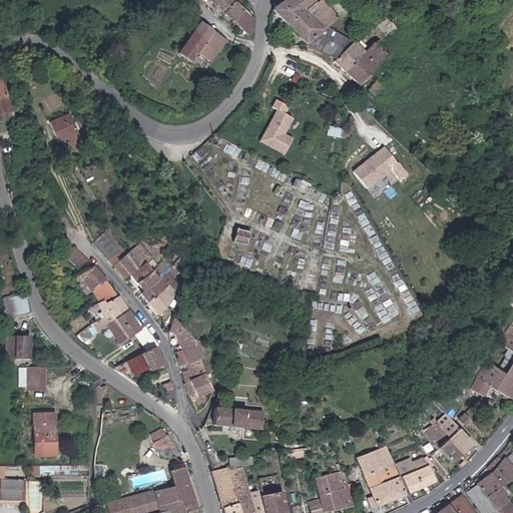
[(212,0),(229,17),(232,20),(243,8),(234,0),(212,0)]
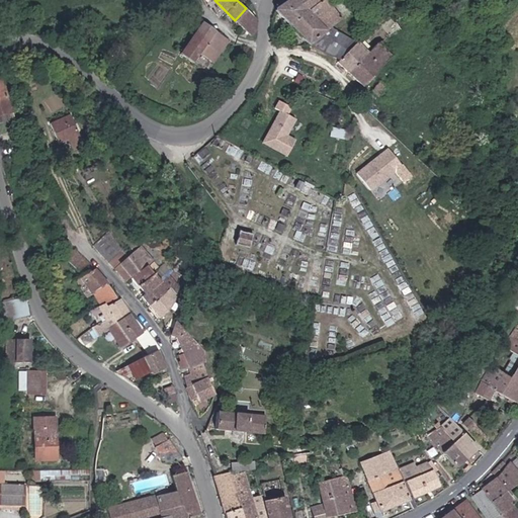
[(285,0),(274,8),(304,40),(336,59),(355,41),(329,27),(340,19),(325,0),(285,0)]
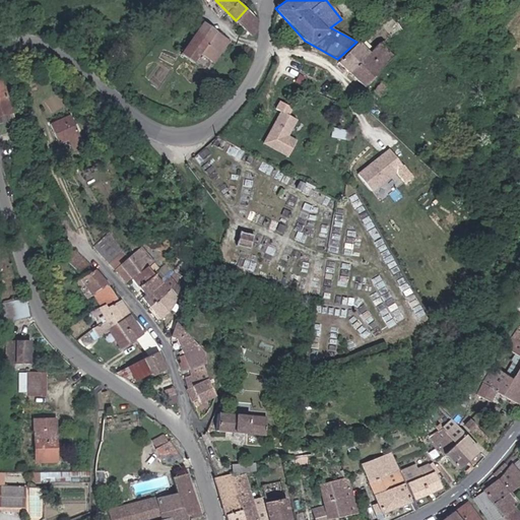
[(258,19),(247,8),(236,20),(252,35),(259,28),(258,19)]
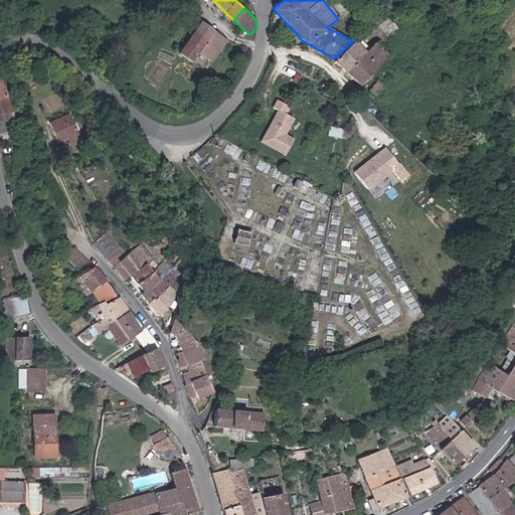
[(229,41),(203,21),(179,53),(191,62),(200,51),(214,61),(229,41)]
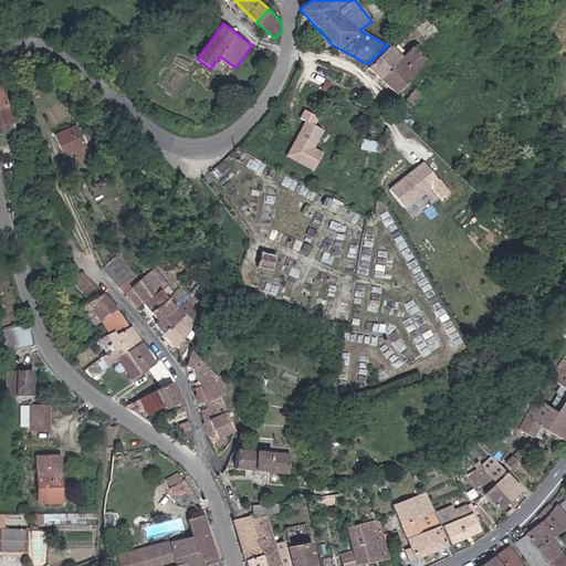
[(404,58),(379,77),(396,93),(435,54),(422,42),(404,58)]
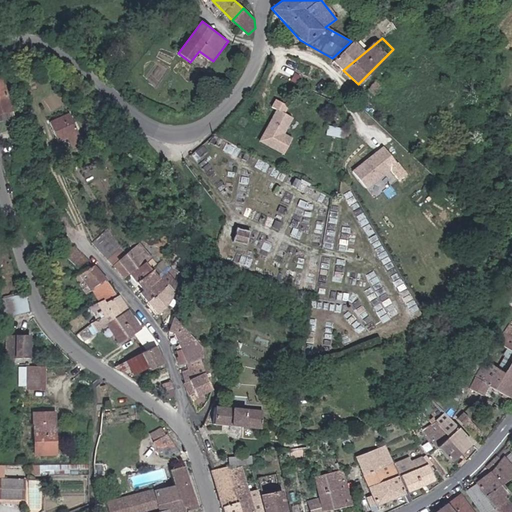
[(351,41),(332,58),(343,70),(365,52),(351,41)]
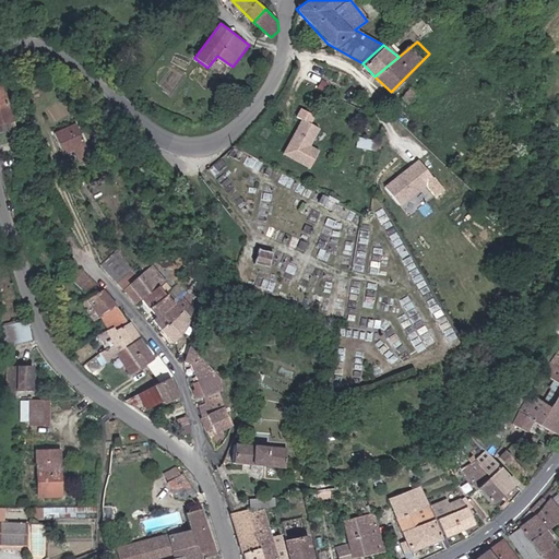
[(1,82),(0,82),(0,125),(12,121),(1,82)]
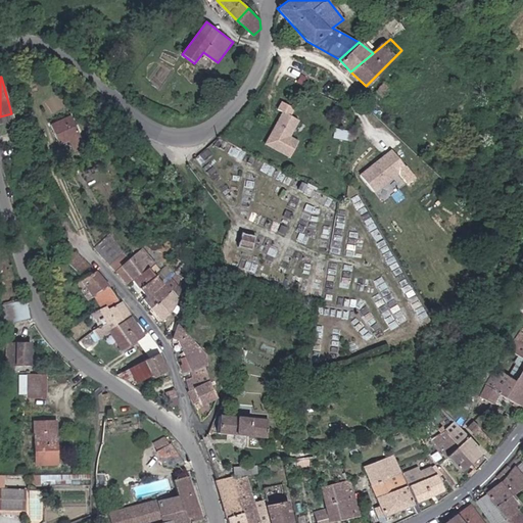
[(277,109),(282,111),(265,143),(290,157),(300,140),(291,135),(300,119),(291,114),(295,108),(282,100),(277,109)]
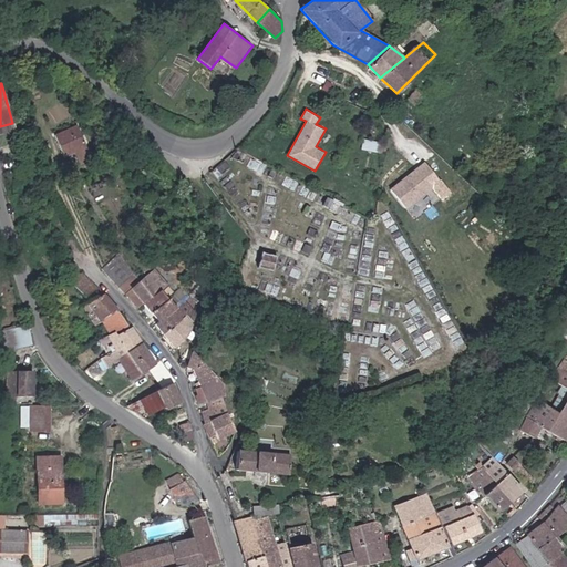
[(83,125),(60,133),(68,155),(79,152),(83,163),(95,160),(83,125)]
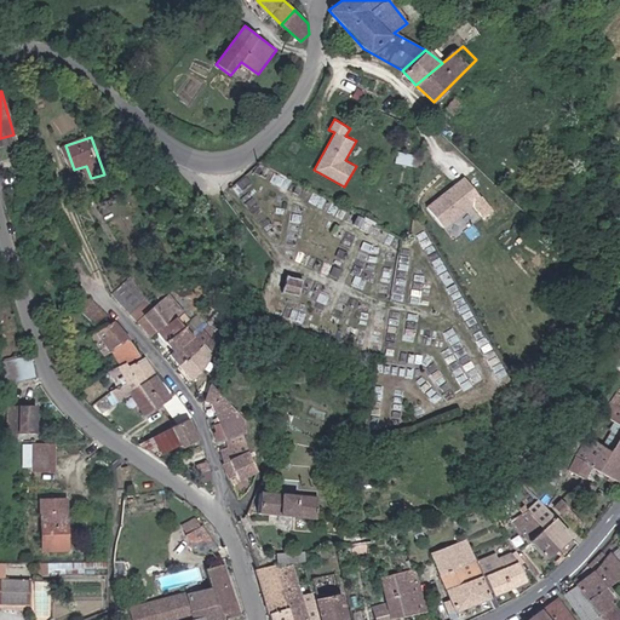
[(415,150),(403,148),(401,155),(412,159),(415,150)]
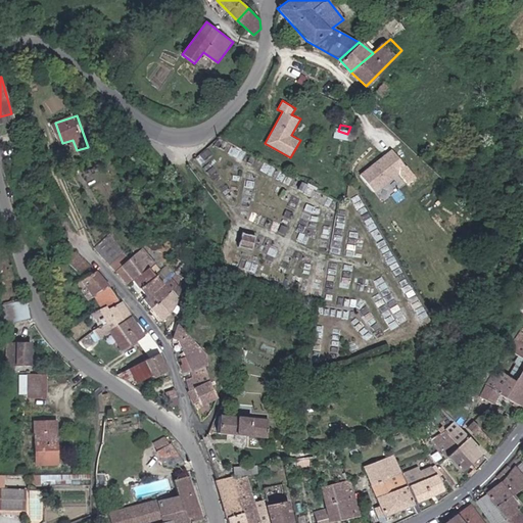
[(391,147),(361,173),(377,192),(408,167),(391,147)]
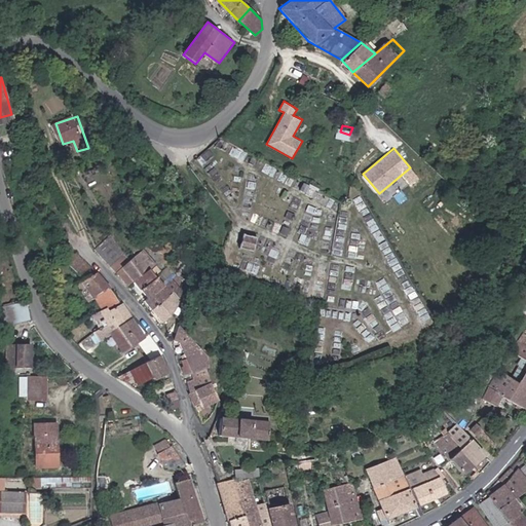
[(243,234),(241,247),(255,249),(256,236),(243,234)]
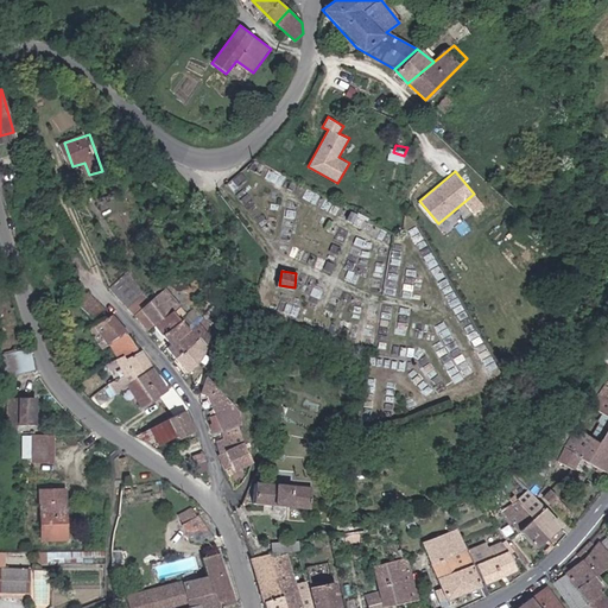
[(131,309),(145,296),(128,273),(114,287),(131,309)]
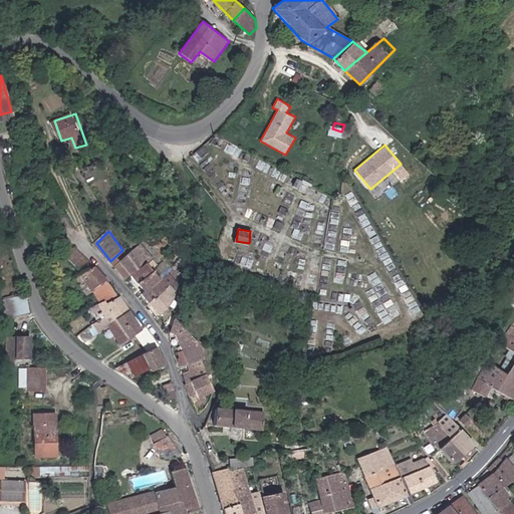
[(142,244),(127,254),(122,250),(110,261),(127,279),(131,274),(145,263),(153,257),(142,244)]
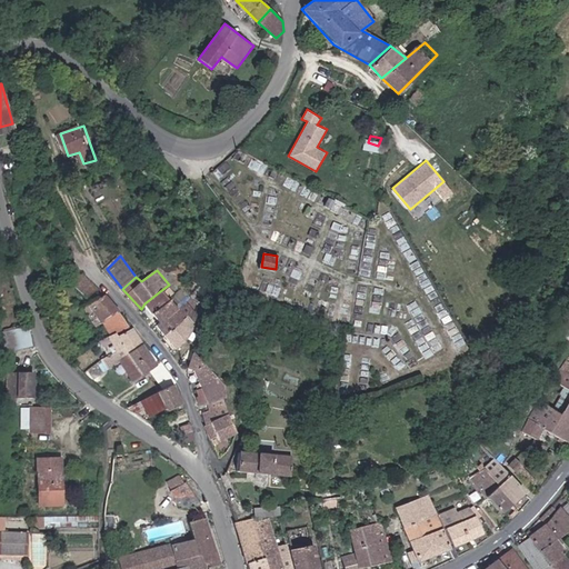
[(89,299),(102,290),(86,272),(70,281),(71,281),(89,299)]
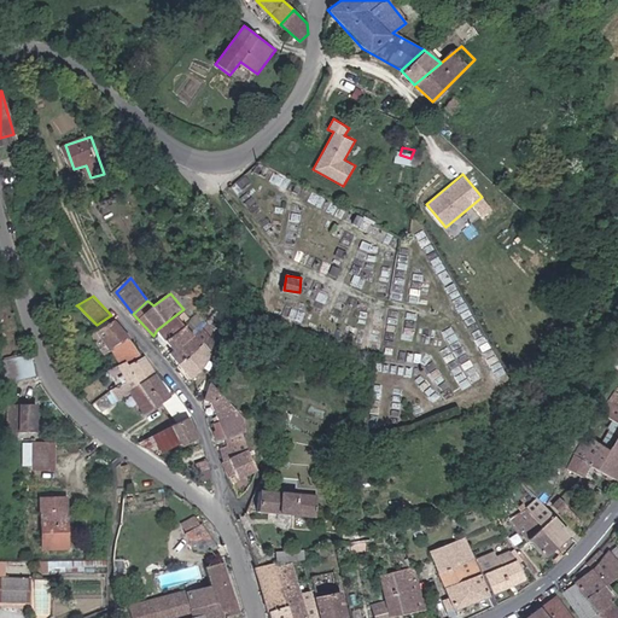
[(188,334),(203,321),(197,314),(181,326),(188,334)]
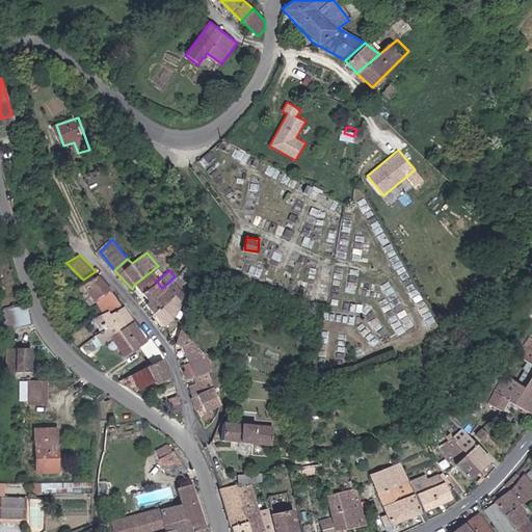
[(156,281),(150,272),(135,284),(141,292),(156,281)]
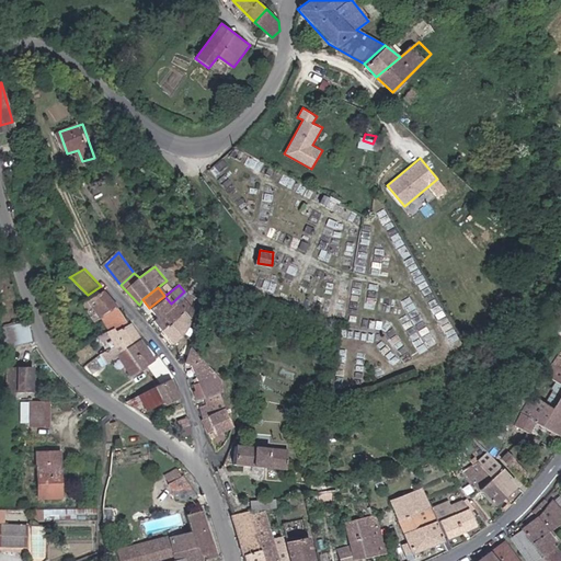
[(109,330),(112,329),(125,321),(117,306),(104,289),(86,301),(98,319),(100,317),(109,330)]
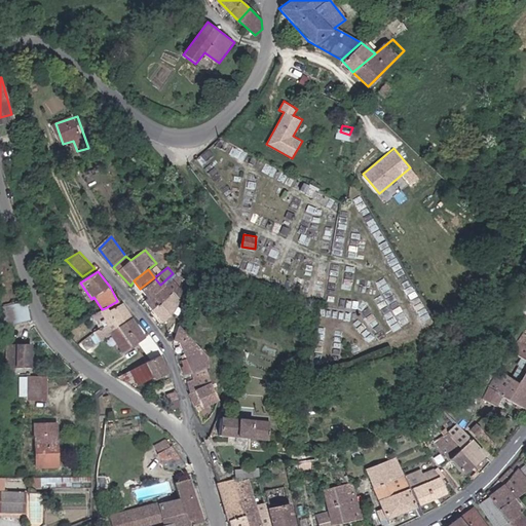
[(183,287),(173,273),(160,285),(146,297),(144,299),(151,309),(167,296),(176,306),(183,287)]
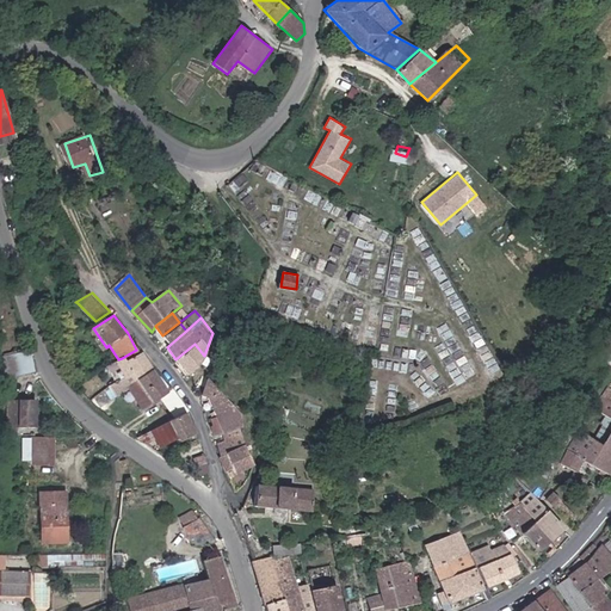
[(170,345),(186,331),(179,322),(162,335),(170,345)]
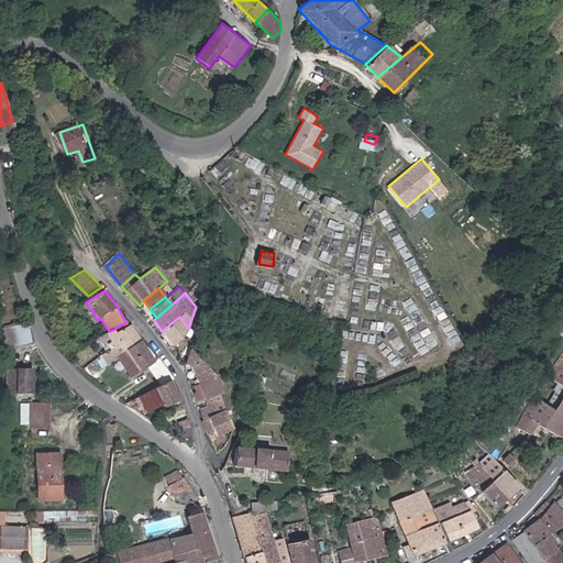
[(173,344),(188,328),(179,317),(162,331),(173,344)]
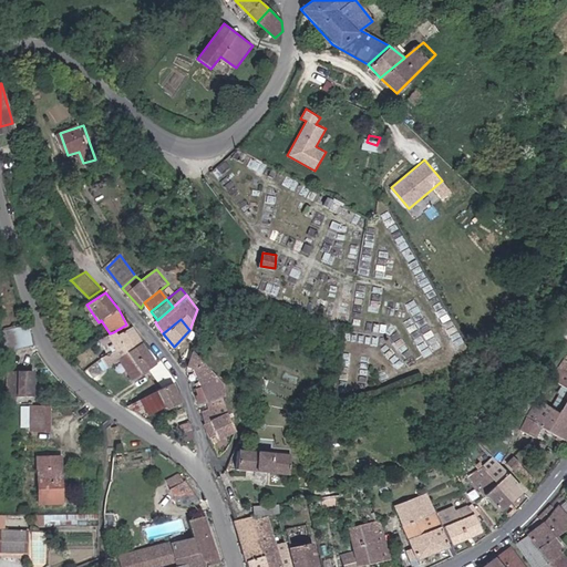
[(126,352),(142,341),(132,327),(116,336),(113,332),(110,333),(99,340),(106,353),(121,343),(122,346),(126,352)]
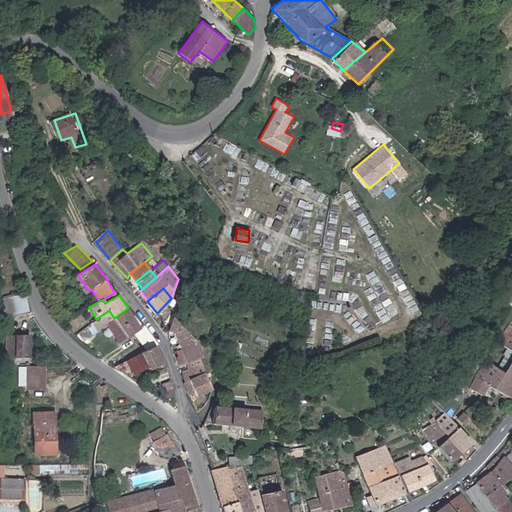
[(24,296),(1,301),(4,314),(27,310),(24,296)]
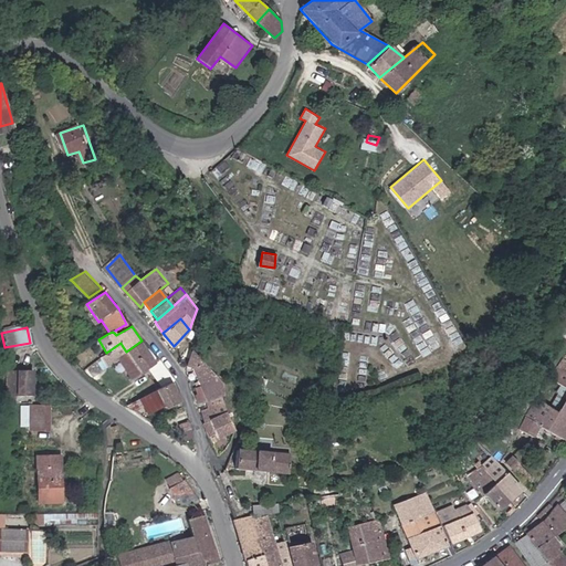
[(149,368),(157,364),(142,341),(126,352),(122,345),(115,348),(119,355),(118,356),(134,378),(149,368)]
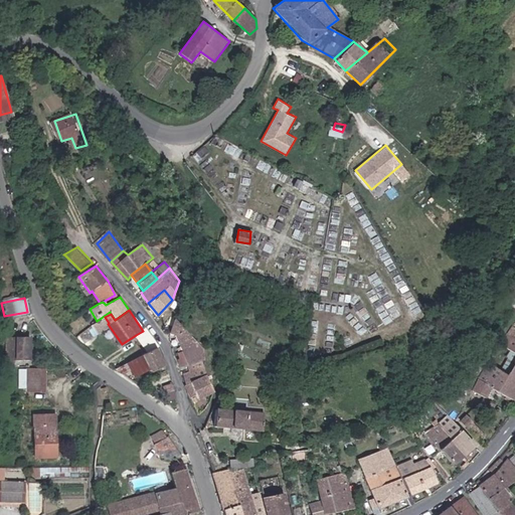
[(170,332),(179,351),(198,343),(175,317),(170,332)]
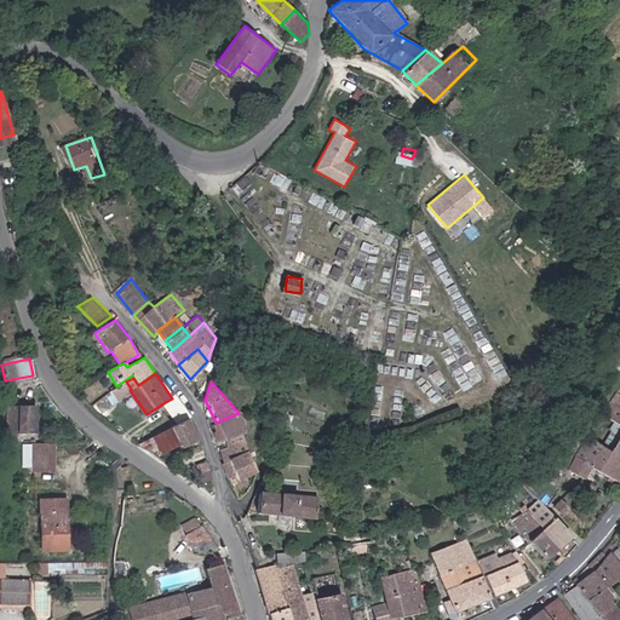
[(189,418),(193,415),(178,395),(172,399),(164,403),(181,422),(189,418)]
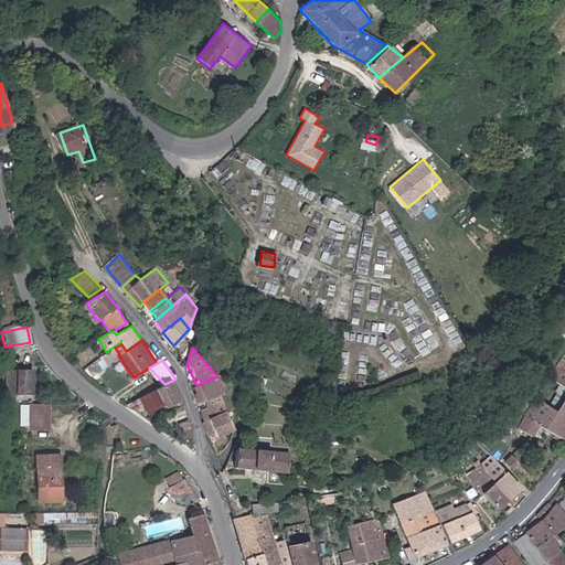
[(564,388),(564,363),(560,360),(548,379),(564,388)]
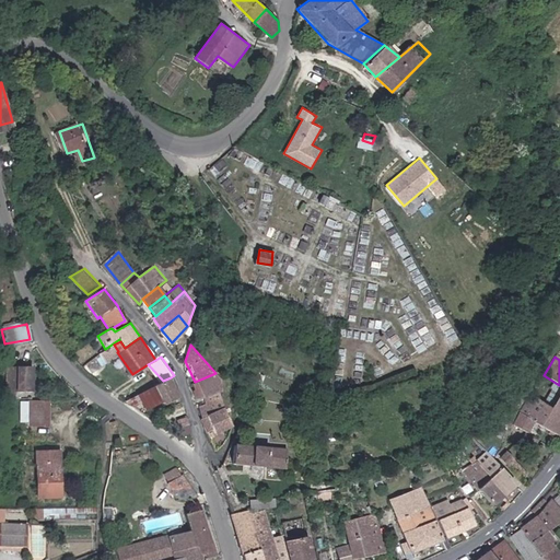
[(4,388),(4,396),(16,396),(16,389),(34,389),(34,364),(9,364),(9,388),(4,388)]
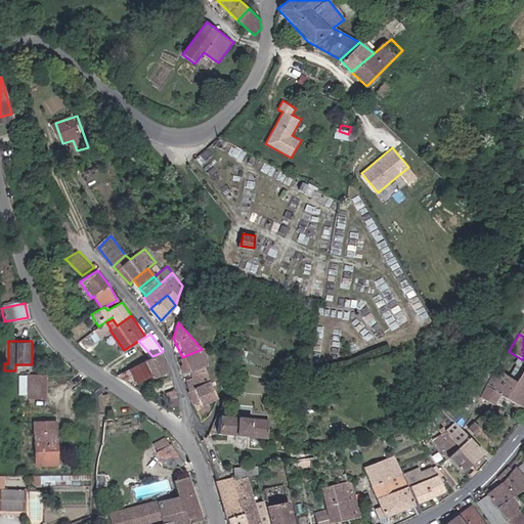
[(185,373),(191,369),(208,364),(208,355),(202,349),(182,357),(185,373)]
